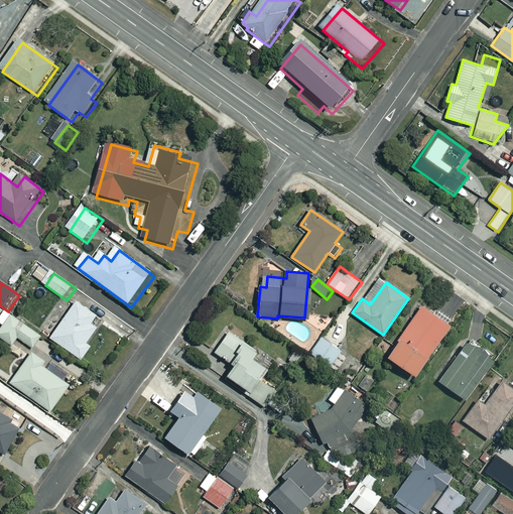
[(100,319),(80,304),(54,342),(85,364),(95,351),(90,347),(101,332),(95,328),(100,319)]
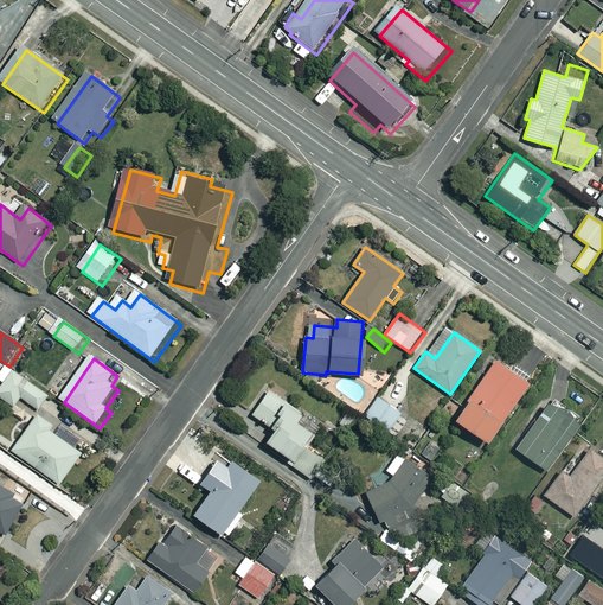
[(528,382),(495,358),(453,419),(486,443),(528,382)]
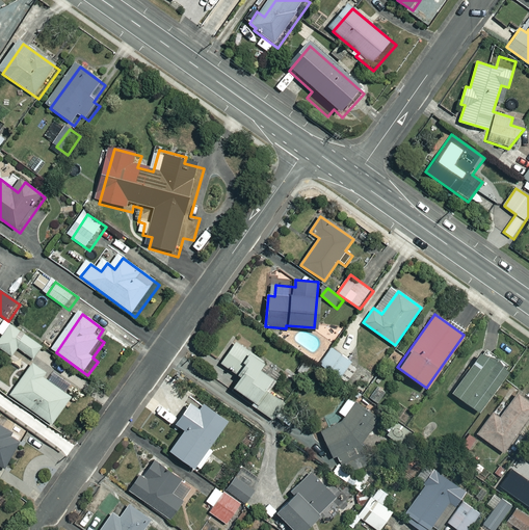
[(46,349),(15,327),(0,348),(15,359),(21,350),(36,362),(46,349)]
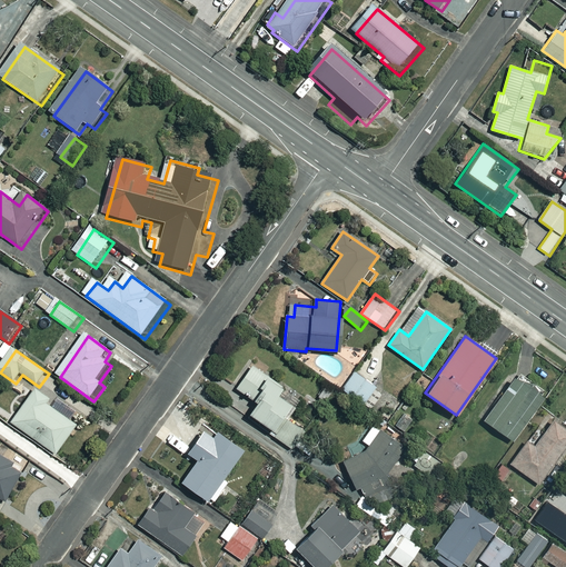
[(281,386),(251,366),(236,388),(255,400),(247,413),(272,430),(269,434),(293,449),(306,429),(289,418),(296,408),(276,394),(281,386)]
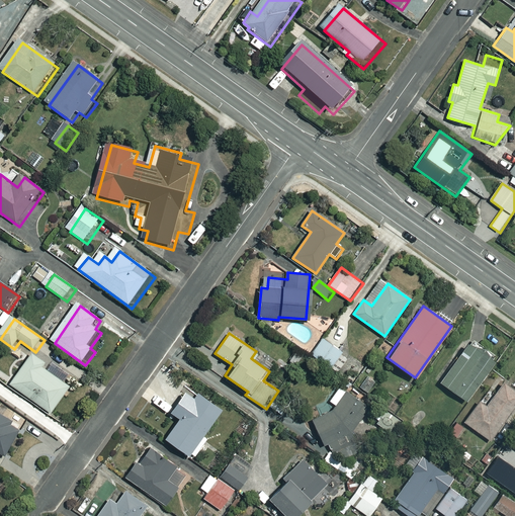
[(323,339),(312,355),(331,368),(342,352),(323,339)]
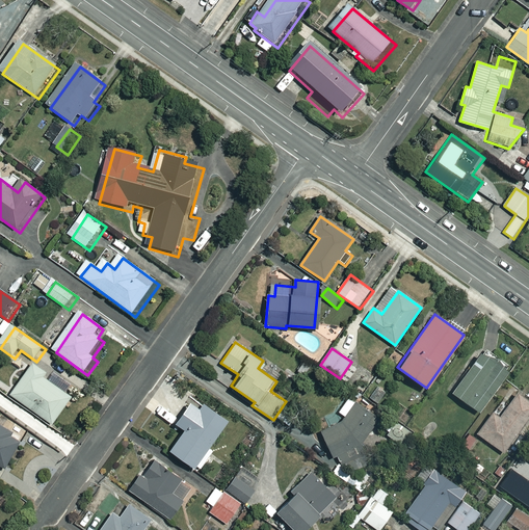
[(510,367),(483,348),(452,393),(479,412),(510,367)]
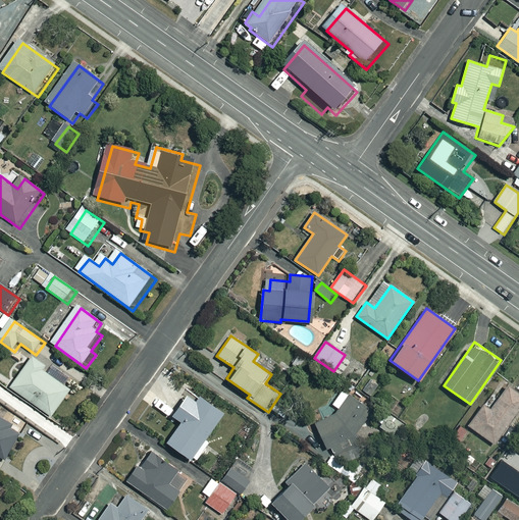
[(50,370),(36,360),(14,391),(55,419),(79,387),(67,379),(62,386),(47,374),(50,370)]
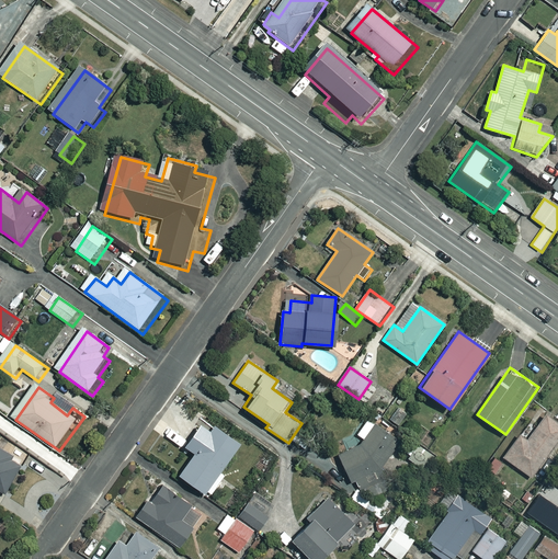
[(557,423),(545,414),(535,429),(527,423),(503,458),(532,478),(557,440),(557,423)]
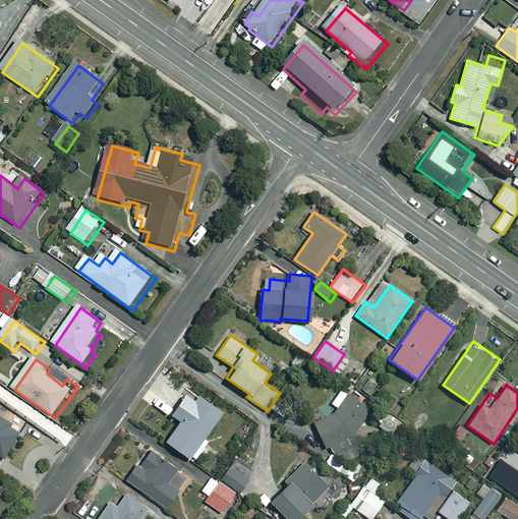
[(221,413),(187,390),(170,414),(179,420),(165,441),(195,462),(209,444),(202,440),(221,413)]
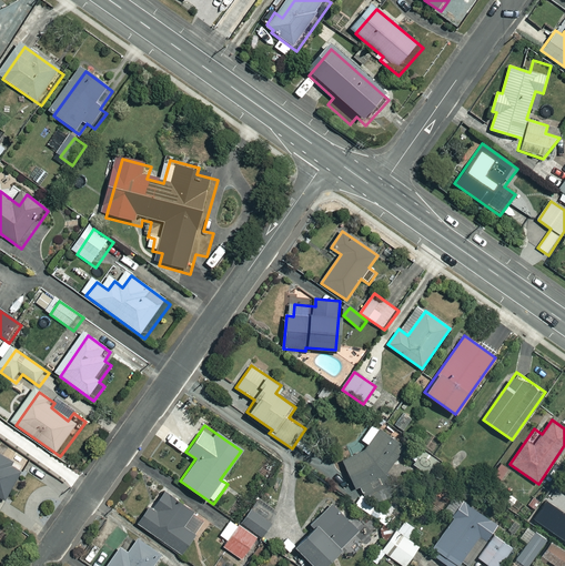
[(362,442),(369,447),(367,450),(342,461),(355,489),(361,487),(364,494),(370,492),(375,503),(390,497),(382,481),(406,446),(382,428),(381,431),(373,425),(362,442)]
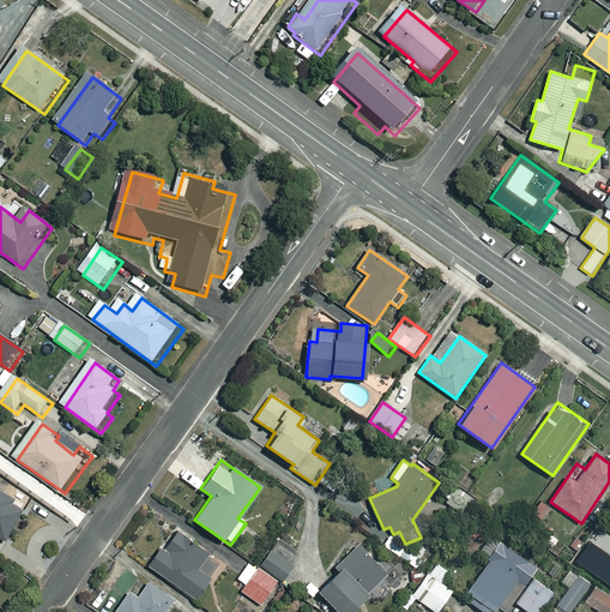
[(0,540),(10,546),(28,515),(17,508),(19,503),(0,491),(0,540)]
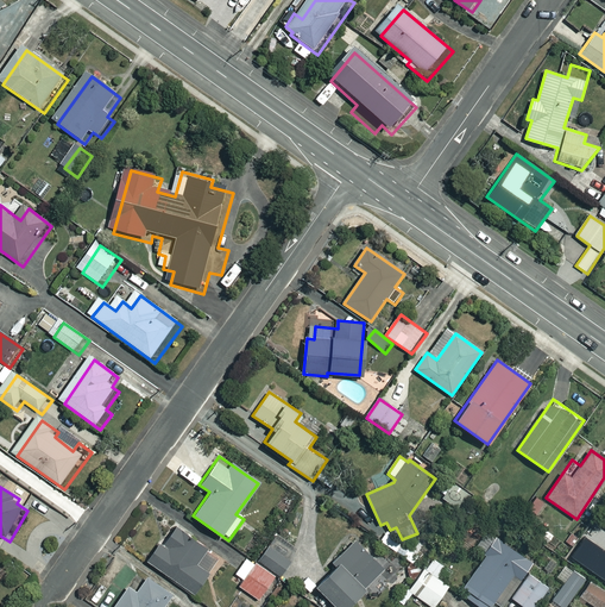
[(196,594),(220,558),(175,527),(163,546),(158,543),(146,561),(196,594)]
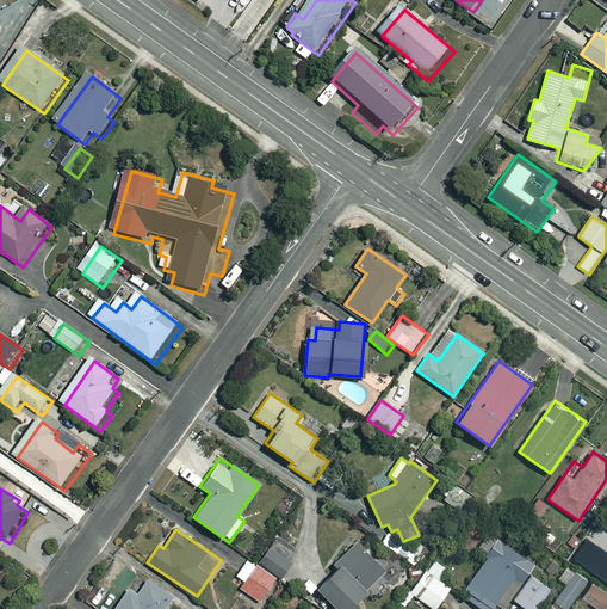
[(503,608),(532,567),(496,543),(462,594),(484,608),(494,608),(497,604),(503,608)]
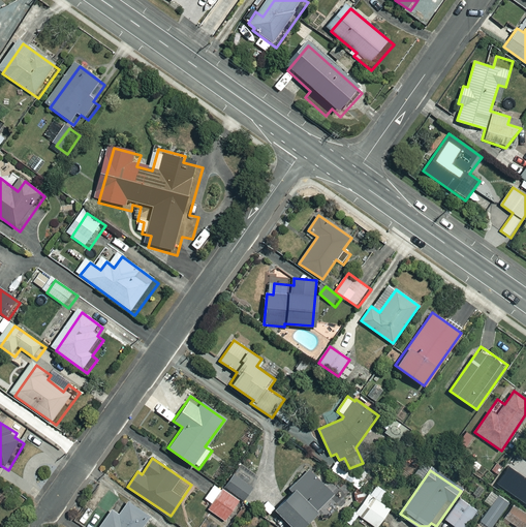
[(256,485),(236,471),(226,487),(246,500),(256,485)]
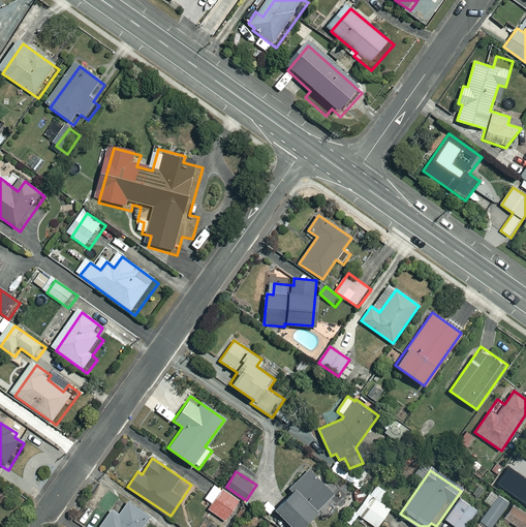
[(301,526),(334,495),(310,471),(273,508),(291,526),(301,526)]
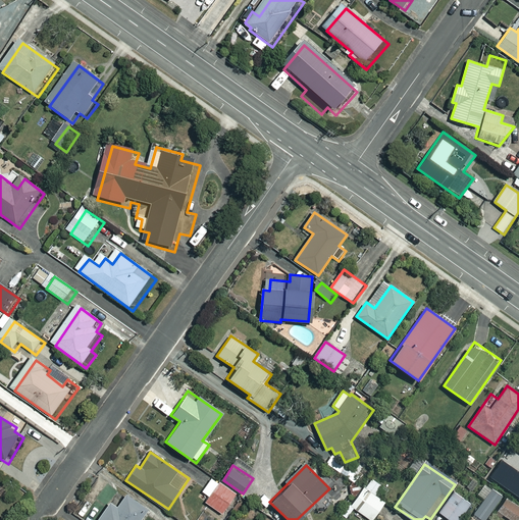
[(210,476),(194,499),(204,506),(206,503),(223,515),(238,496),(210,476)]
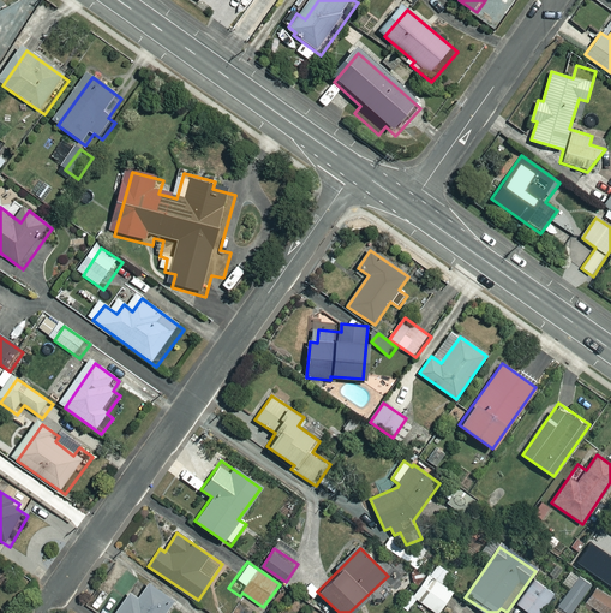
[(449,572),(437,564),(413,597),(435,612),(439,612),(454,593),(442,584),(449,572)]
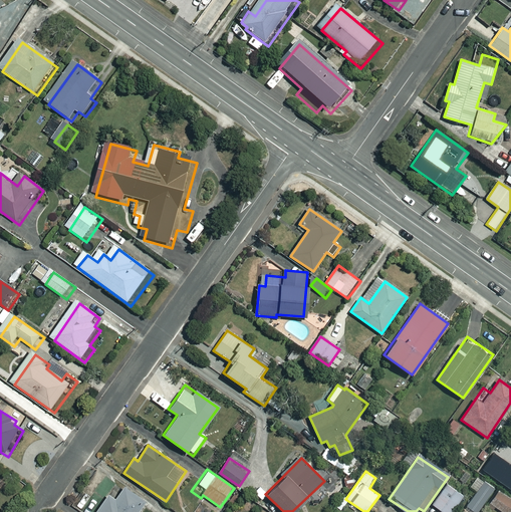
[(494,490),(484,483),(468,507),(475,511),(479,511),(494,490)]
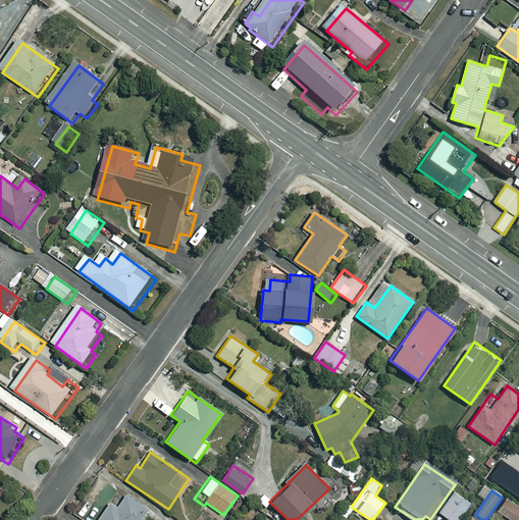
[(460,519),(471,503),(455,492),(440,514),(449,519),(460,519)]
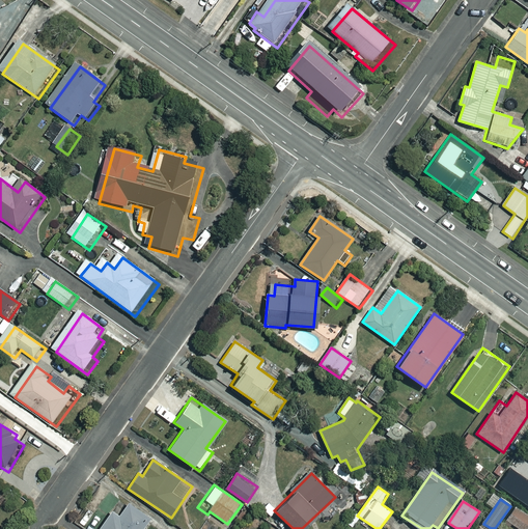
[(143,528),(150,520),(127,503),(117,516),(112,511),(100,528),(143,528)]
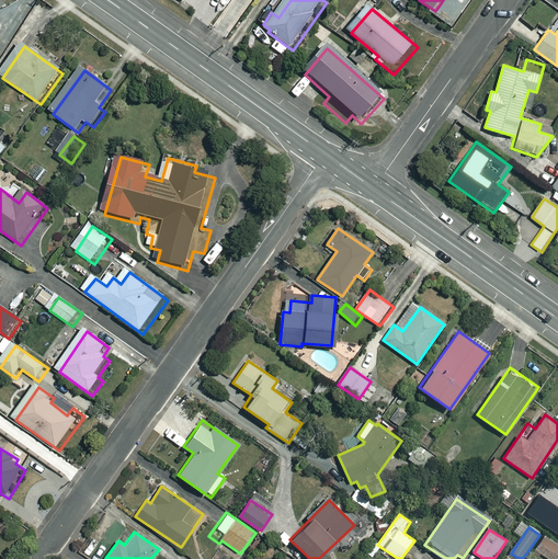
[(556,558),(557,557),(557,545),(546,536),(536,550),(548,558),(556,558)]
